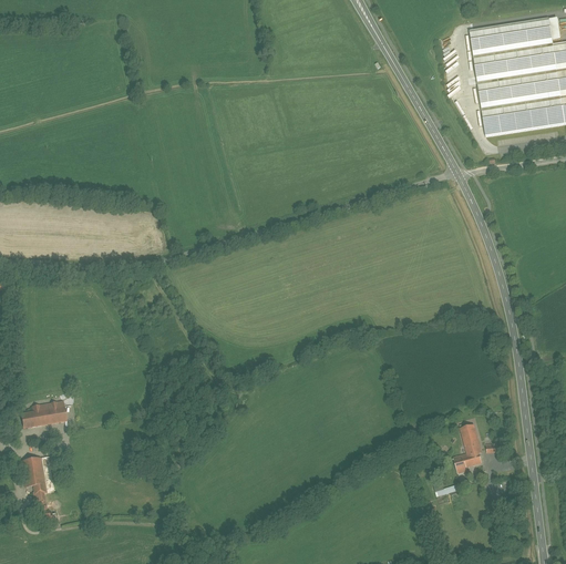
[(565,42),(551,45),(547,19),(470,31),(486,134),(565,121),(565,42)]
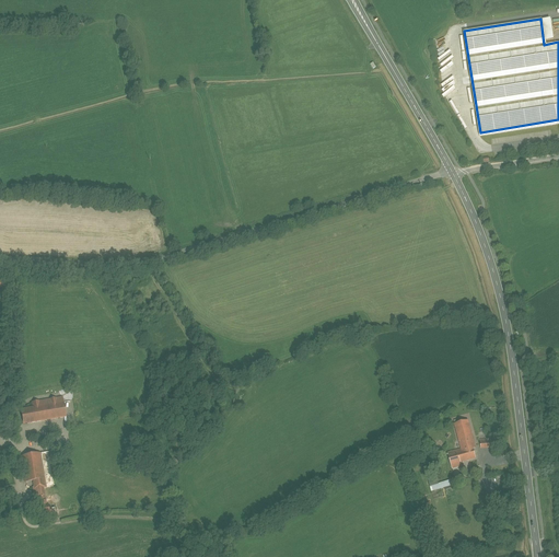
[(440,66),(450,58),(447,55),(450,55),(443,47),(447,44),(443,38),(433,46),(438,53),(441,57),(437,60),(440,66)]
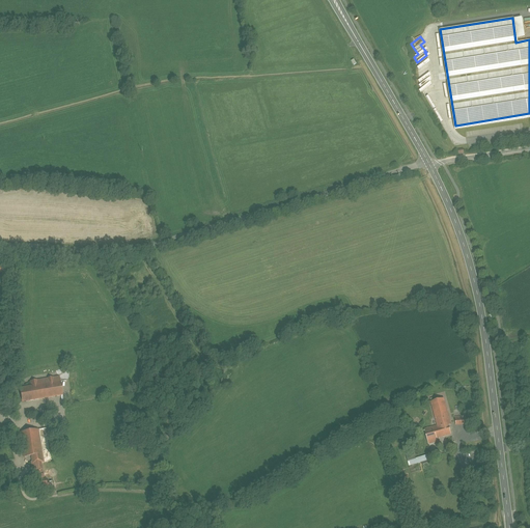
[(424,70),(429,66),(427,64),(416,73),(420,78),(427,73),(424,70)]
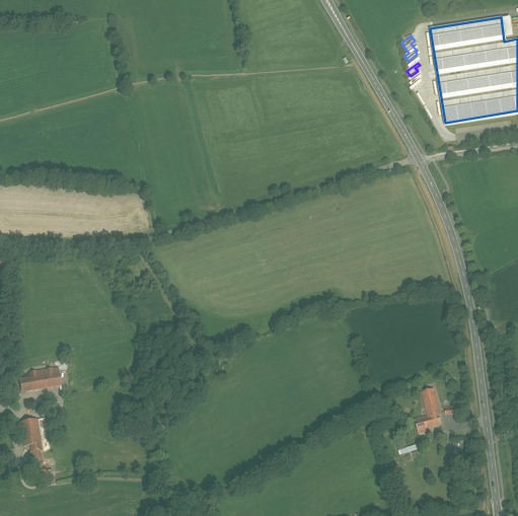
[(410,79),(413,84),(421,78),(418,73),(410,79)]
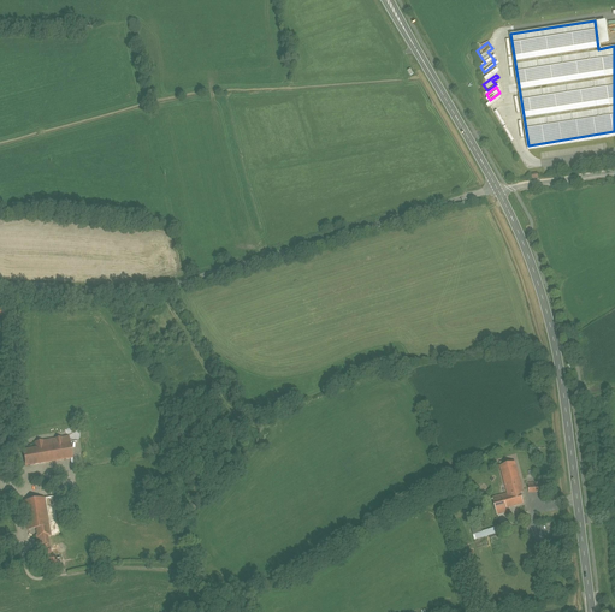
[(163,324),(152,330),(158,339),(169,333),(163,324)]
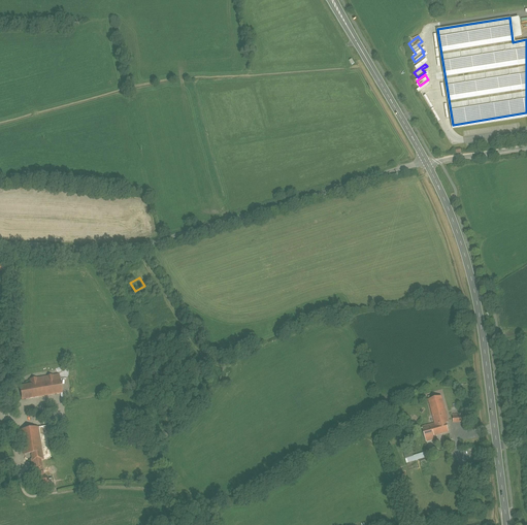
[(21,399),(61,393),(58,372),(28,378),(29,383),(18,385),(21,399)]
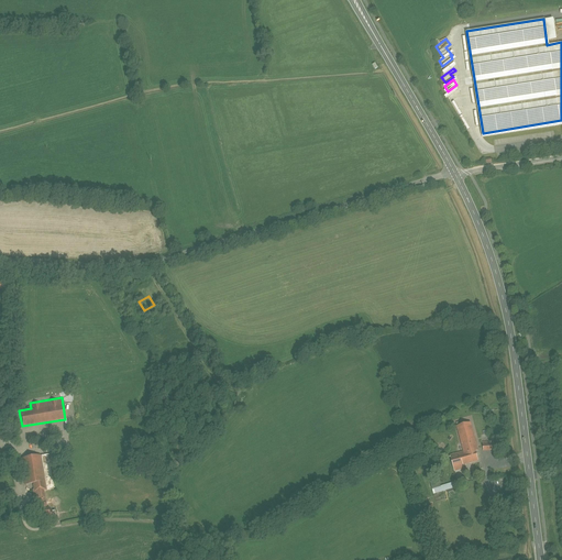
[(456,429),(470,426),(466,415),(454,418),(456,429)]
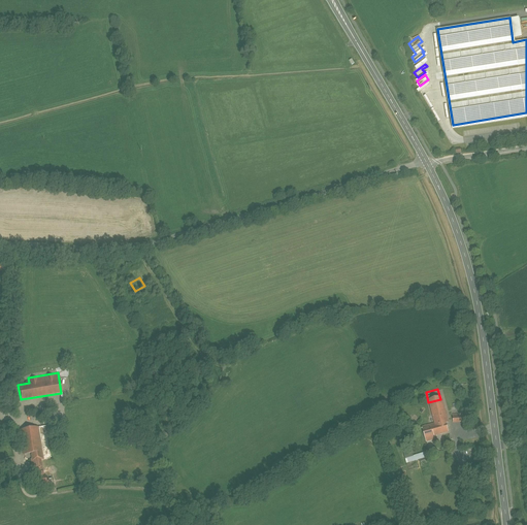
[(428,402),(433,422),(420,426),(425,441),(434,439),(433,435),(448,431),(445,422),(446,422),(447,422),(440,399),(428,402)]
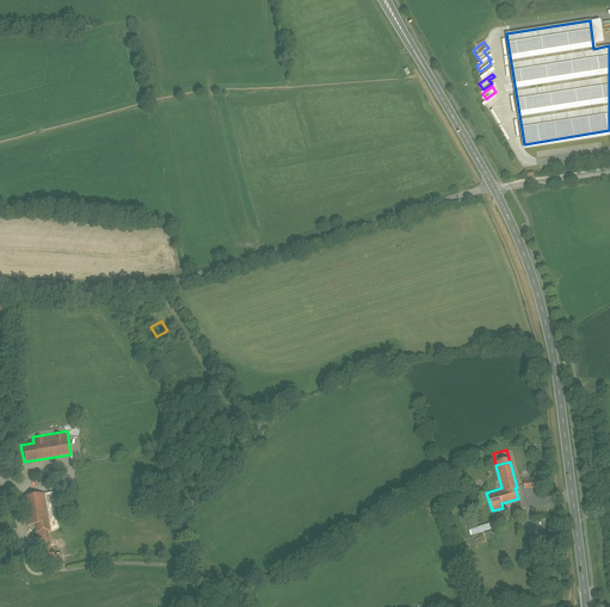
[(535,477),(522,477),(523,488),(536,487),(535,477)]
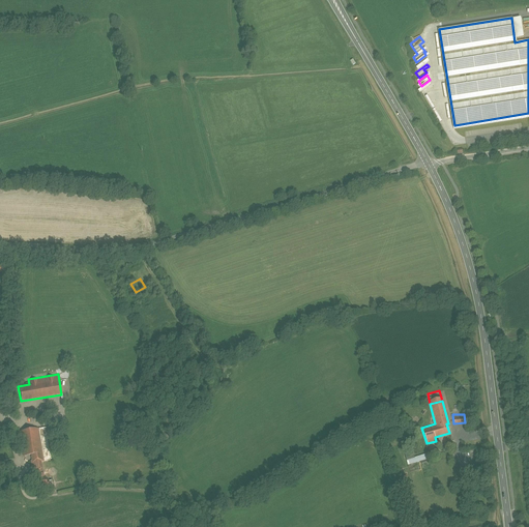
[(37,428),(41,460),(50,459),(46,427),(37,428)]
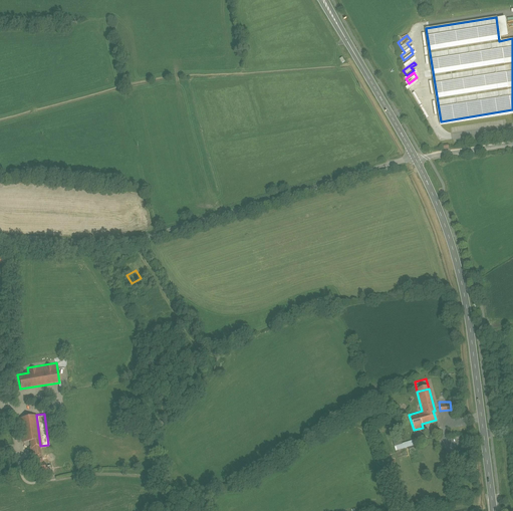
[(38,447),(40,447),(40,446),(36,415),(18,417),(21,440),(28,440),(29,448),(38,447)]
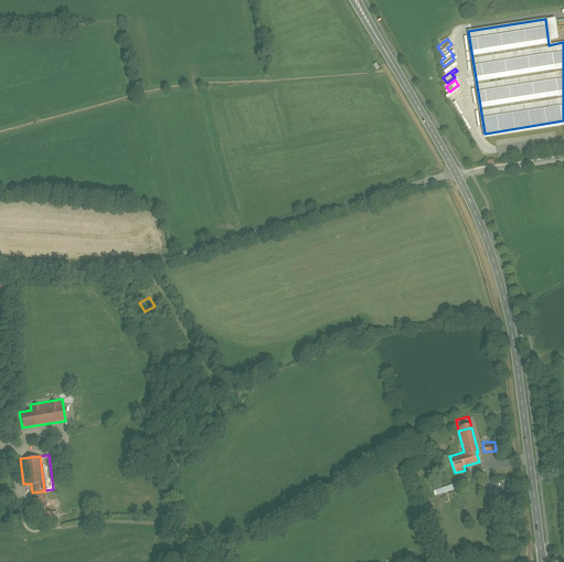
[(44,508),(42,491),(32,492),(33,502),(34,509),(44,508)]
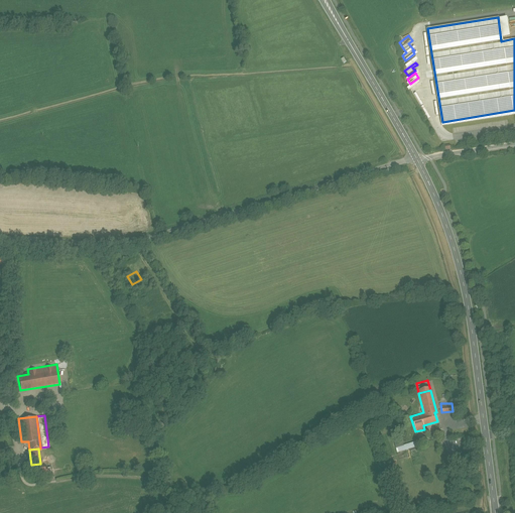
[(42,464),(40,464),(31,465),(32,476),(46,474),(49,473),(48,468),(45,468),(42,468),(42,464)]
